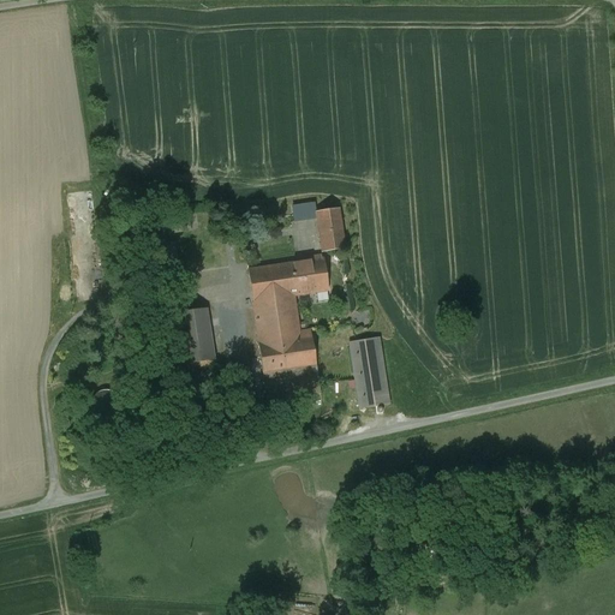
[(340,210),(317,213),(322,252),(344,249),(340,210)]
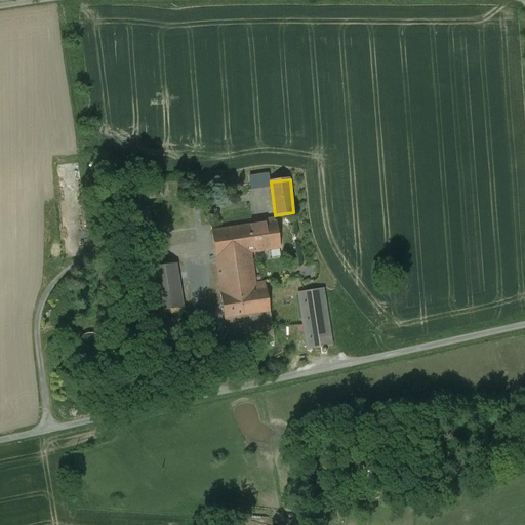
[(212,230),(215,257),(251,253),(280,248),(276,220),(212,230)]
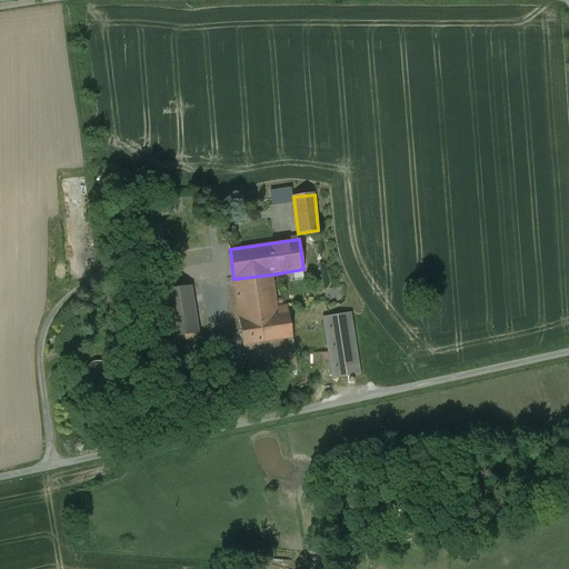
[(277,307),(272,275),(233,279),(246,371),(297,363),(287,305),(277,307)]
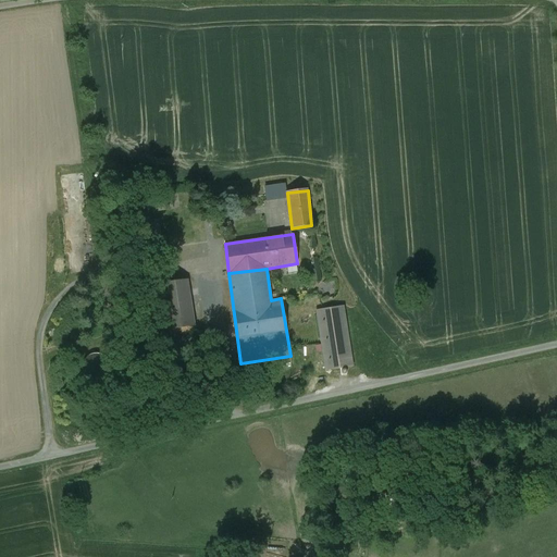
[(188,279),(159,284),(169,334),(195,331),(188,279)]
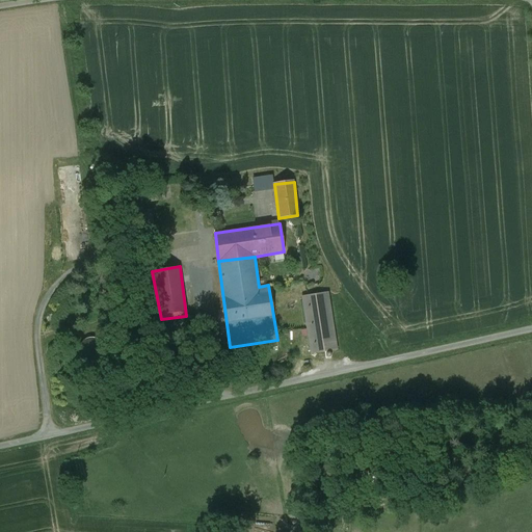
[(327,293),(302,296),(311,353),(337,349),(327,293)]
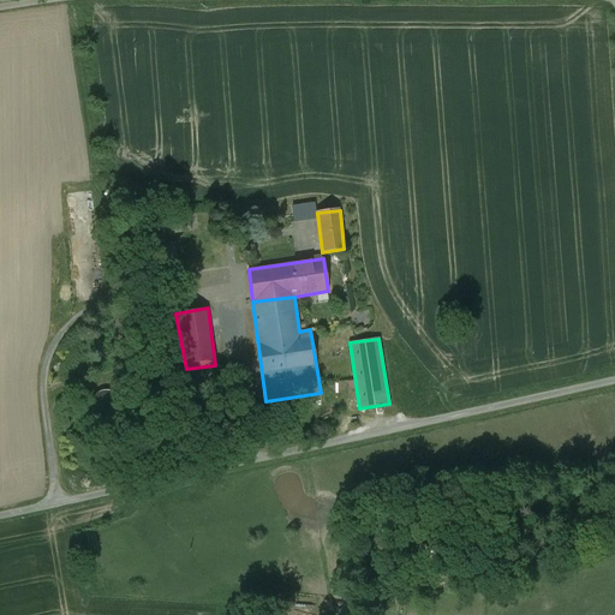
[(402,586),(381,587),(382,599),(402,597),(402,586)]
